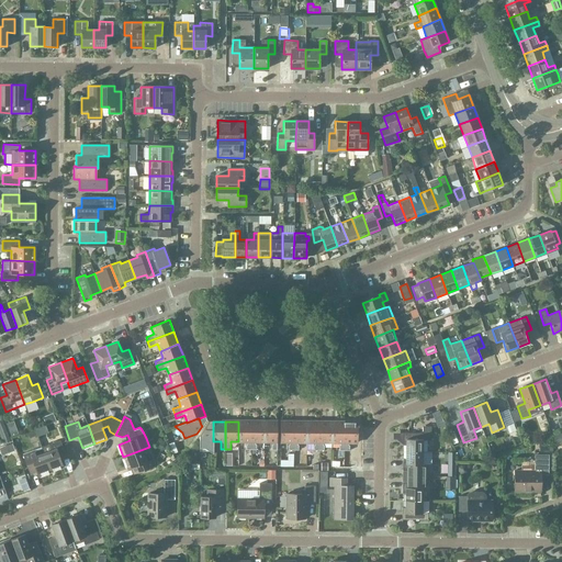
[(250,450),(251,422),(238,422),(238,441),(246,441),(246,449),(250,450)]
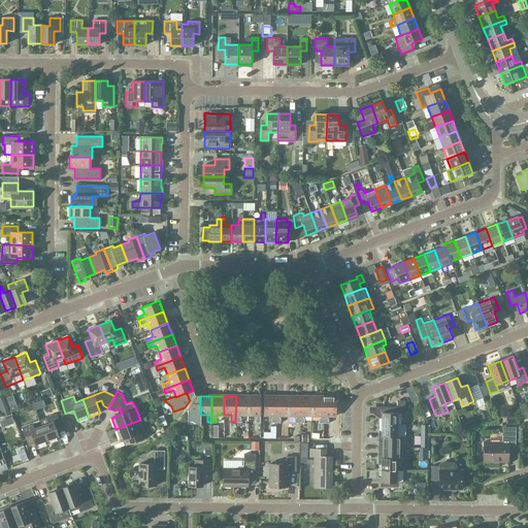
[(248,415),(248,396),(236,396),(235,423),(240,423),(240,415),(248,415)]
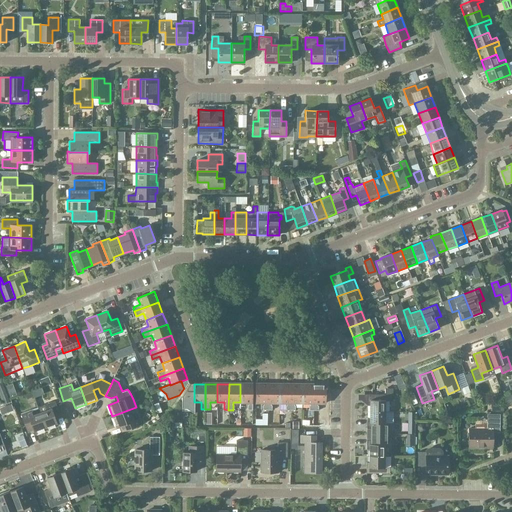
[(252,410),(252,384),(240,384),(240,402),(247,402),(247,410),(252,410)]
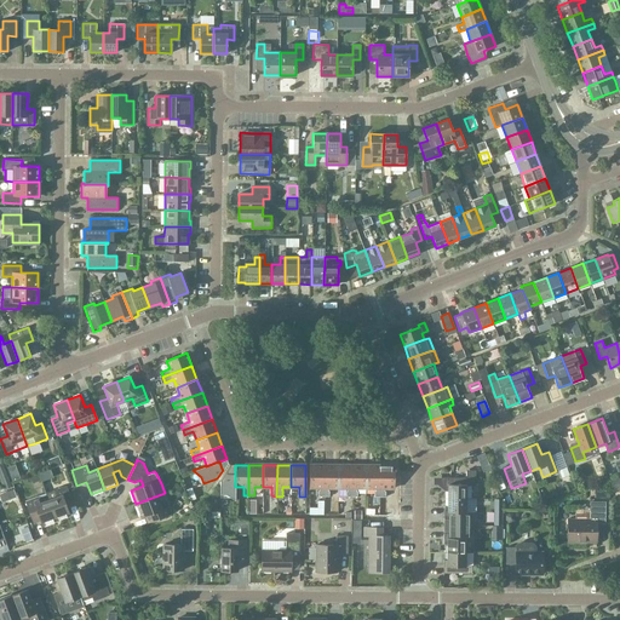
[(323,497),(323,465),(309,465),(309,487),(317,487),(317,497),(323,497)]
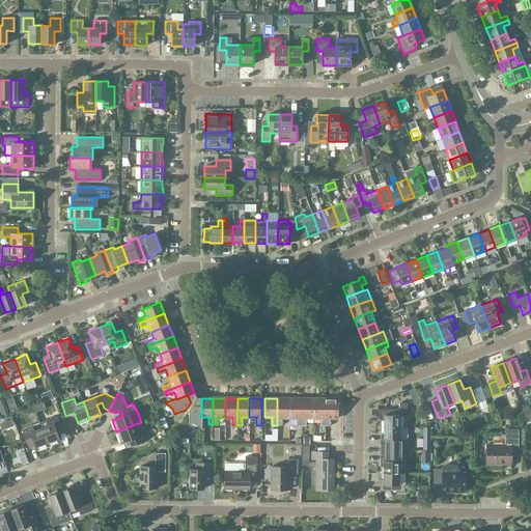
[(289,417),(289,398),(277,398),(277,425),(281,425),(282,417),(289,417)]
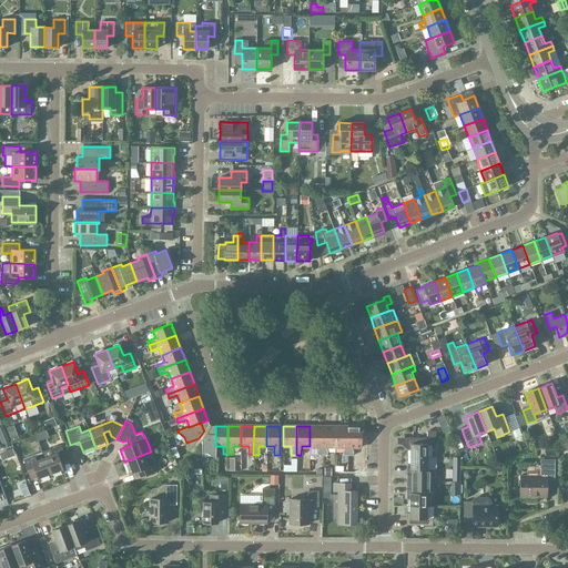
[(322,455),(322,426),(310,426),(310,446),(317,446),(316,455),(322,455)]
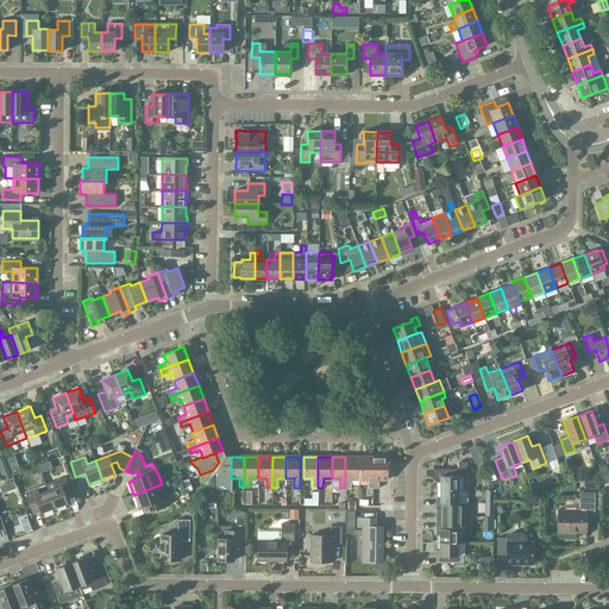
[(359,479),(359,458),(345,457),(345,488),(351,488),(351,479),(359,479)]
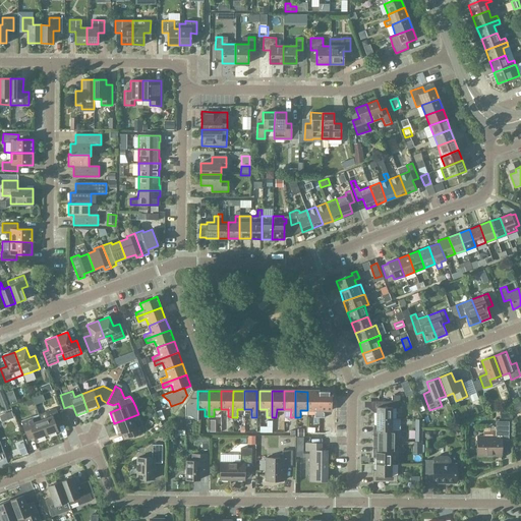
[(319,417),(320,392),(307,392),(307,410),(314,410),(314,417),(319,417)]
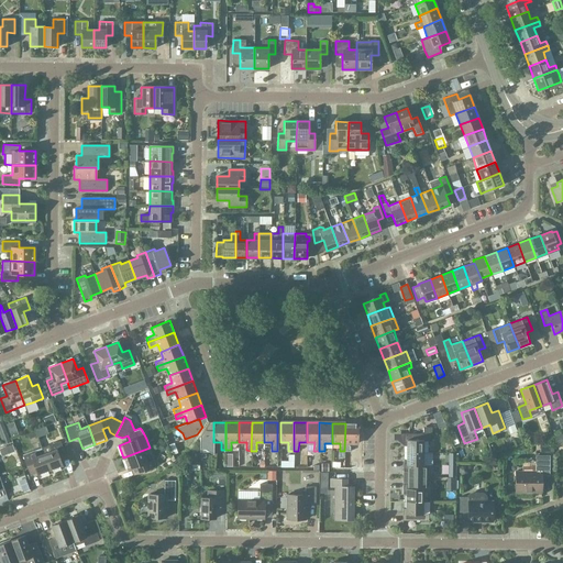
[(345,423),(344,451),(350,451),(350,443),(357,443),(359,423),(345,423)]
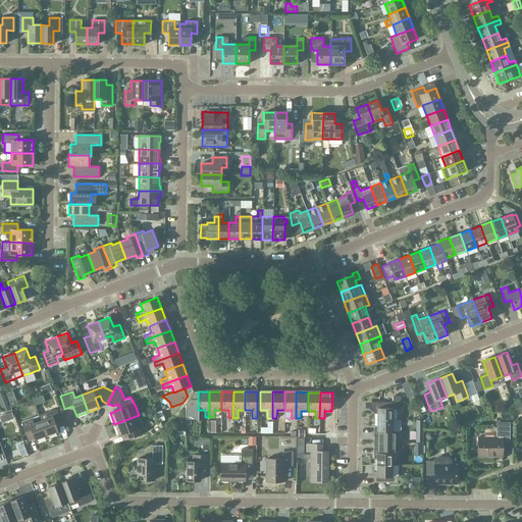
[(393,420),(393,409),(400,409),(400,396),(393,396),(393,402),(374,402),(374,413),(377,413),(376,419),(393,420)]
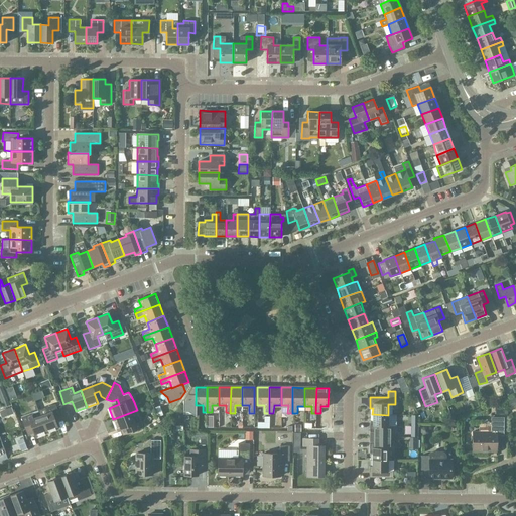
[(188,393),(187,393),(187,392),(182,399),(182,411),(187,411),(196,416),(196,405),(196,393),(188,393)]
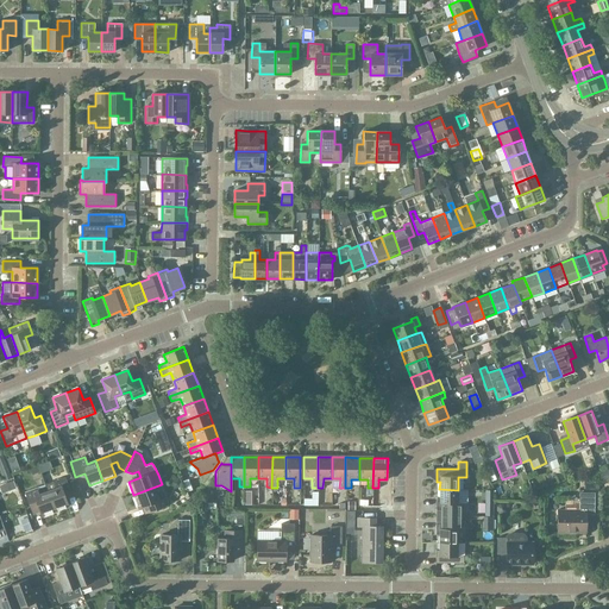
[(45,484),(55,512),(68,506),(64,494),(70,491),(64,477),(45,484)]
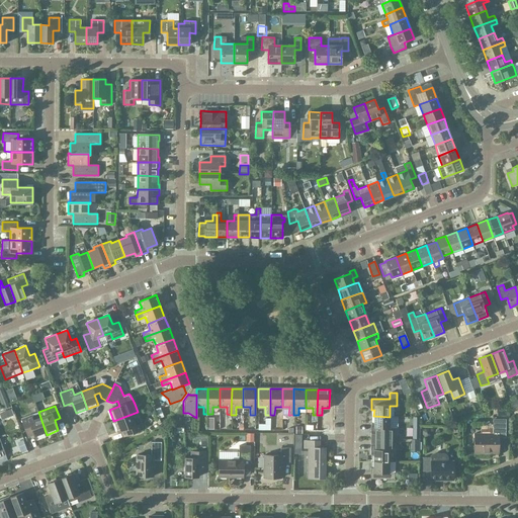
[(35,439),(47,435),(38,412),(21,418),(28,438),(34,435),(35,439)]
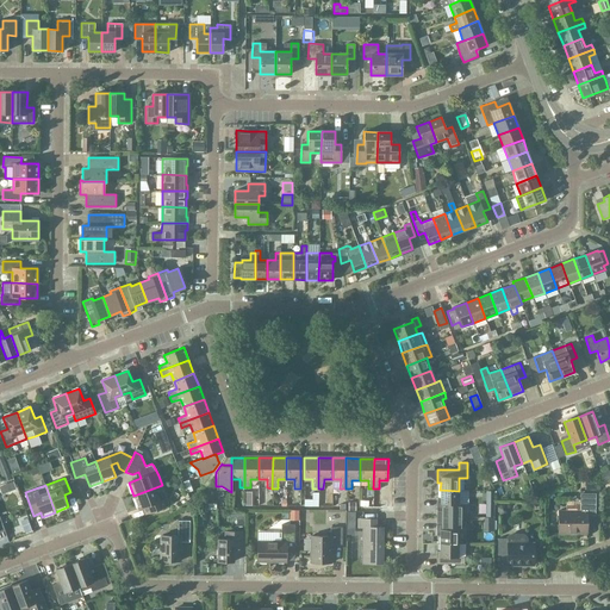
[(162,485),(134,496),(138,509),(143,508),(145,514),(168,505),(163,493),(156,496),(154,489),(162,485)]
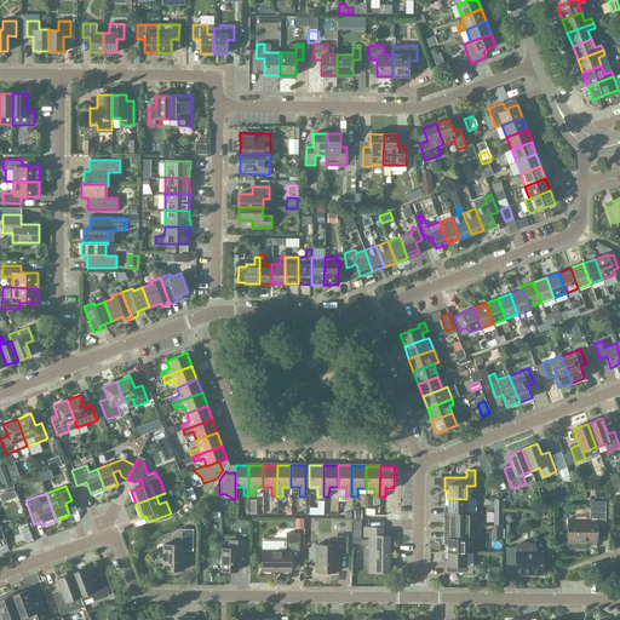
[(443,506),(443,520),(448,520),(448,526),(469,526),(470,520),(470,512),(466,512),(466,499),(447,498),(447,506),(443,506)]
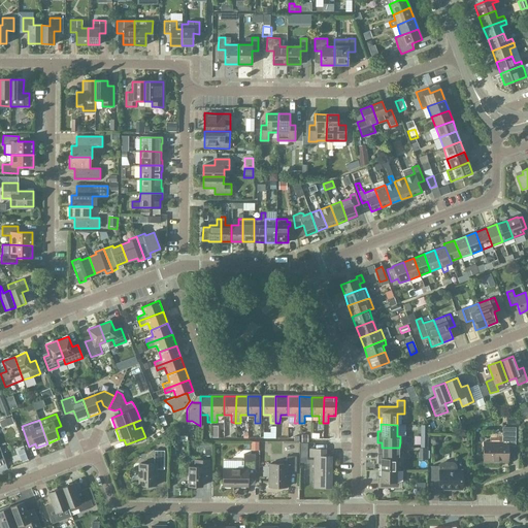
[(483,441),(483,462),(507,462),(507,446),(515,446),(515,427),(502,427),(502,442),(483,441)]
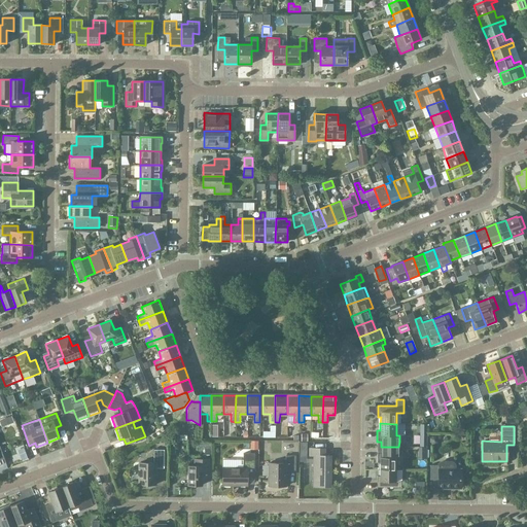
[(258,443),(249,443),(250,452),(258,451),(258,443)]
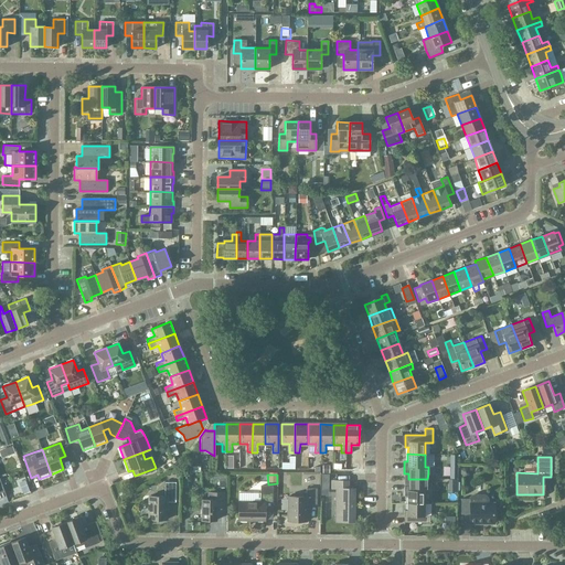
[(404,484),(404,496),(407,496),(407,503),(424,503),(424,491),(427,491),(427,484),(427,479),(408,479),(408,484),(404,484)]
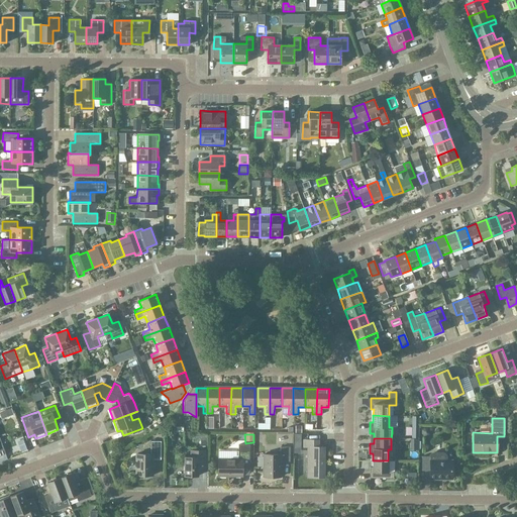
[(307,477),(324,478),(324,447),(318,447),(318,440),(303,439),(303,447),(307,447),(307,477)]
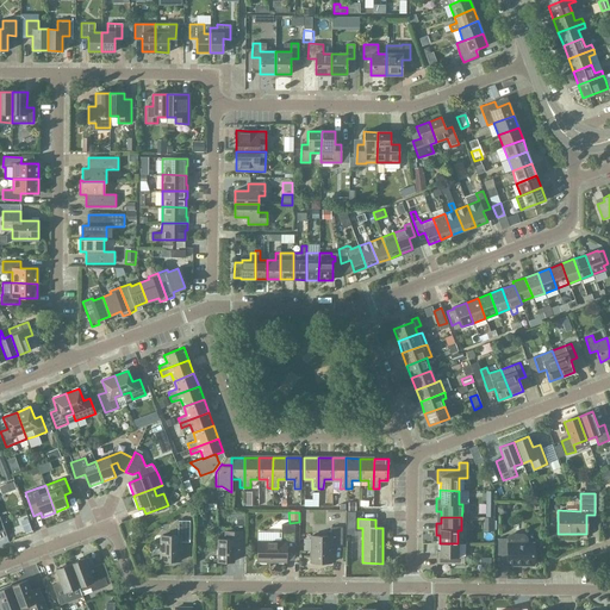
[(161,561),(180,561),(180,542),(190,542),(190,521),(178,521),(178,536),(161,535),(161,561)]
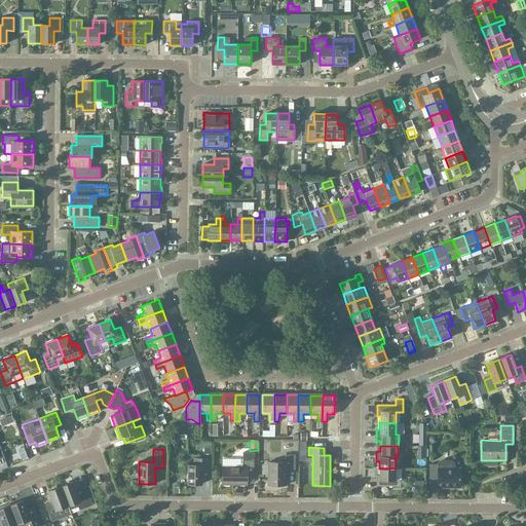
[(254,475),(254,452),(242,452),(242,466),(222,466),(222,484),(233,485),(233,484),(237,484),(237,485),(247,485),(247,475),(254,475)]
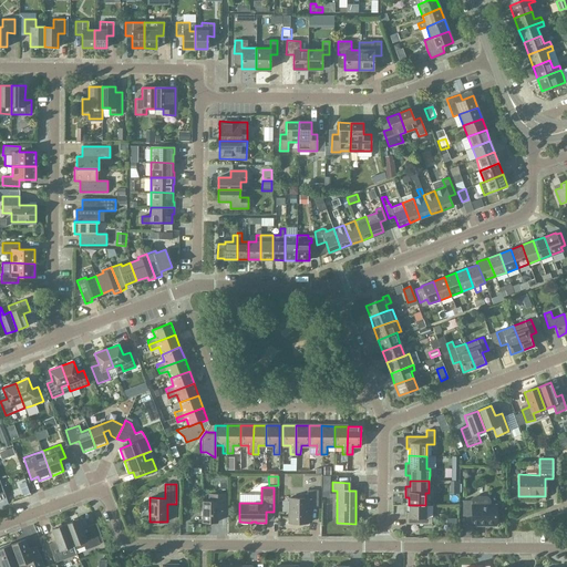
[(288,498),(288,523),(308,523),(308,506),(318,506),(318,491),(307,490),(307,498),(288,498)]
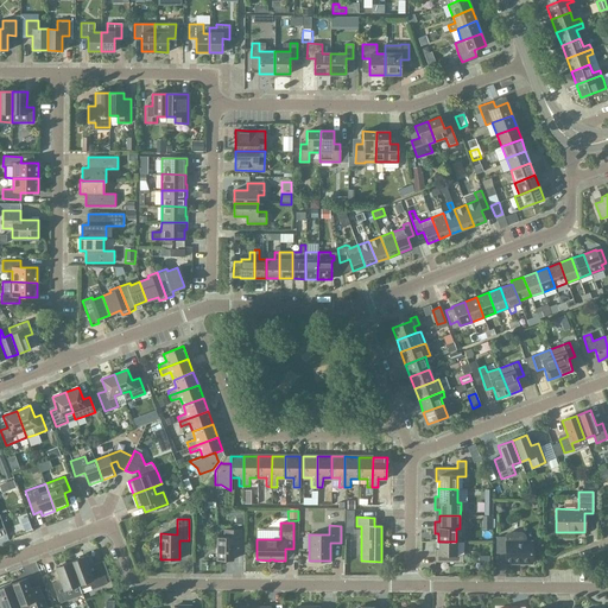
[(241,546),(241,530),(225,530),(225,537),(217,537),(216,559),(233,559),(233,546),(241,546)]
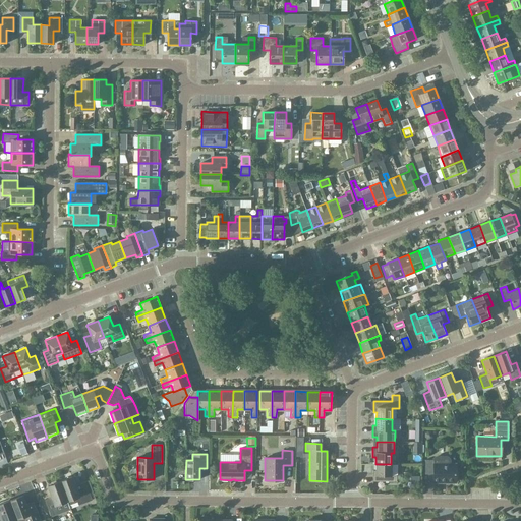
[(448,457),(447,457),(437,456),(435,457),(433,458),(432,460),(424,460),(424,474),(432,474),(432,482),(456,482),(456,464),(450,464),(450,460),(449,459),(448,457)]
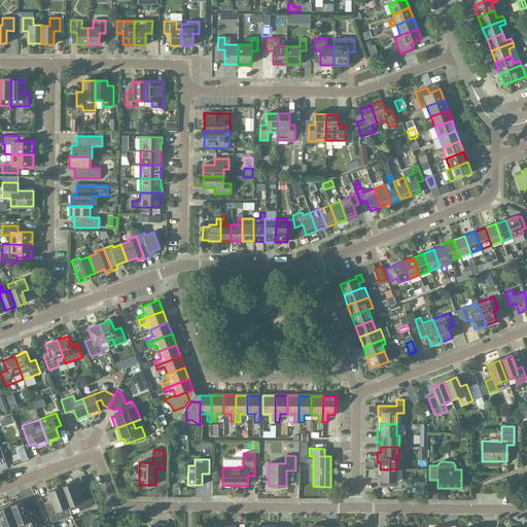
[(395,481),(395,469),(380,469),(380,476),(377,476),(377,487),(400,487),(400,481),(395,481)]
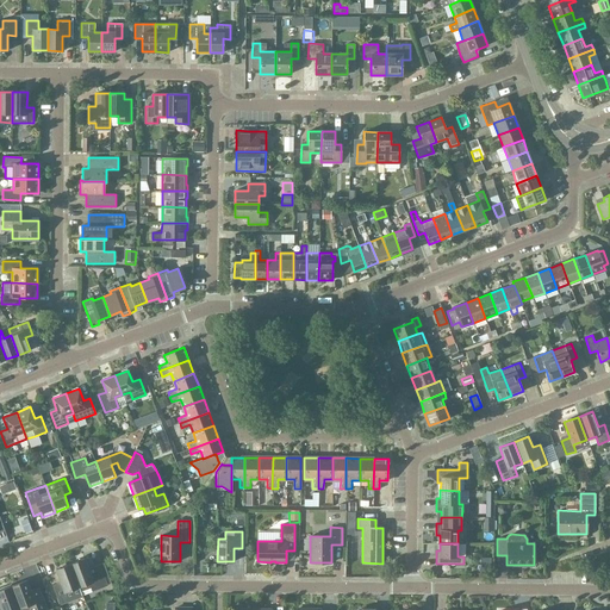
[(430,556),(430,546),(421,547),(421,558),(430,556)]
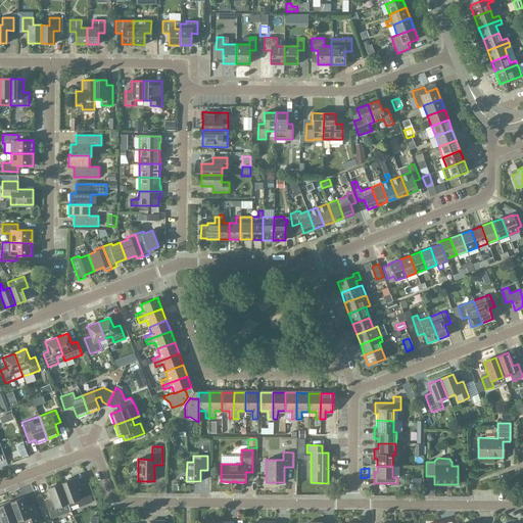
[(81,486),(76,488),(72,479),(60,483),(68,507),(69,507),(78,504),(80,507),(92,502),(86,483),(80,485),(81,486)]
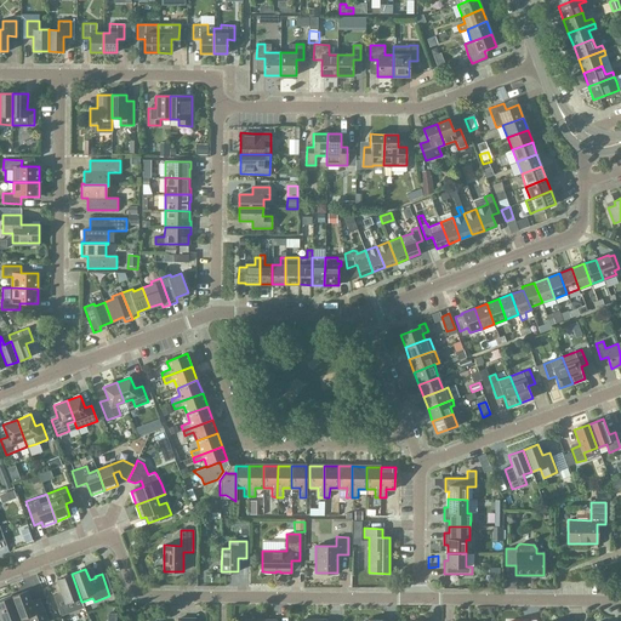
[(83,602),(81,602),(72,574),(57,580),(63,596),(55,599),(61,615),(69,613),(69,611),(84,605),(83,602)]
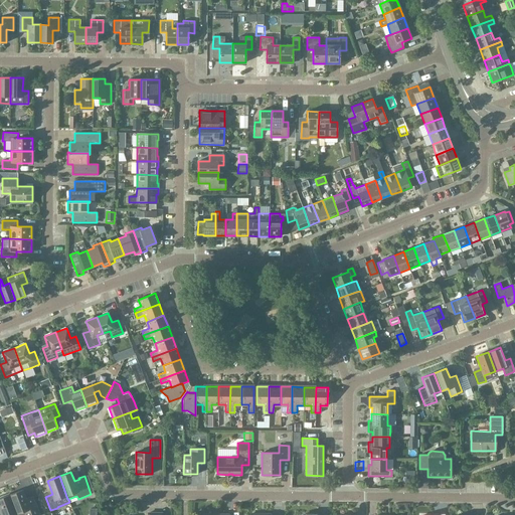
[(38,514),(32,496),(25,498),(22,490),(9,495),(16,513),(23,511),(24,514),(38,514)]
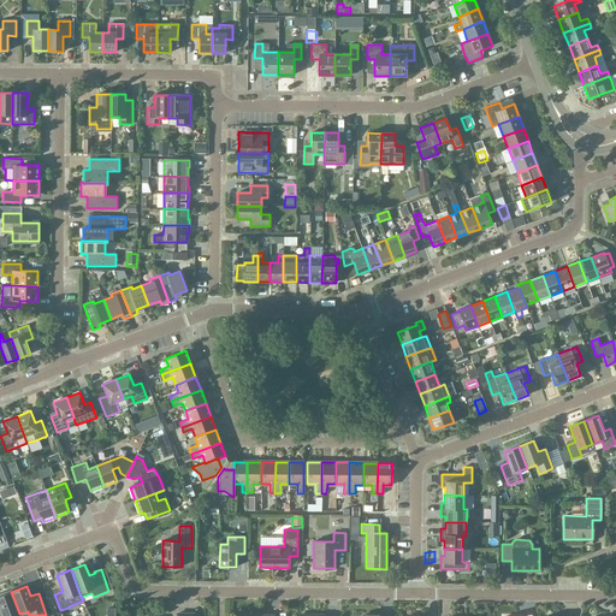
[(13,615),(19,614),(11,592),(0,596),(0,610),(0,612),(0,611),(0,615),(13,615)]
